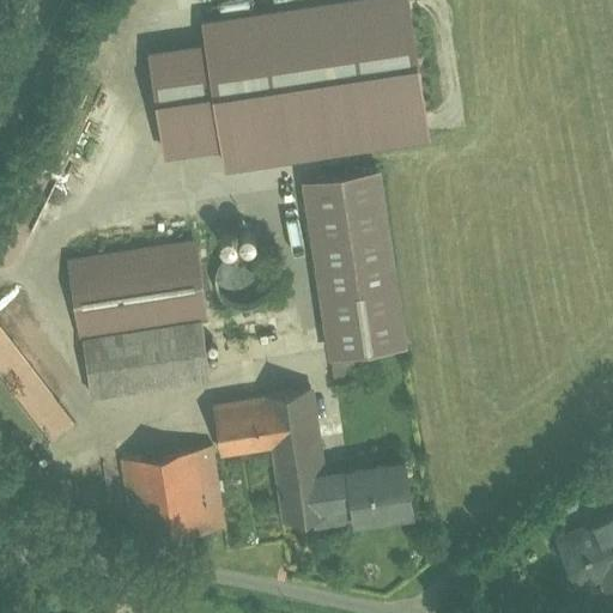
[(222,150),(225,173),(430,141),(408,0),(354,0),(202,23),(206,48),(222,150)]
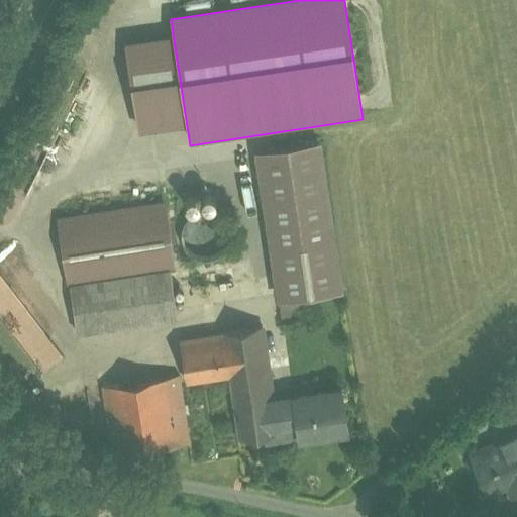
[(187,126),(174,40),(126,48),(139,133),(187,126)]
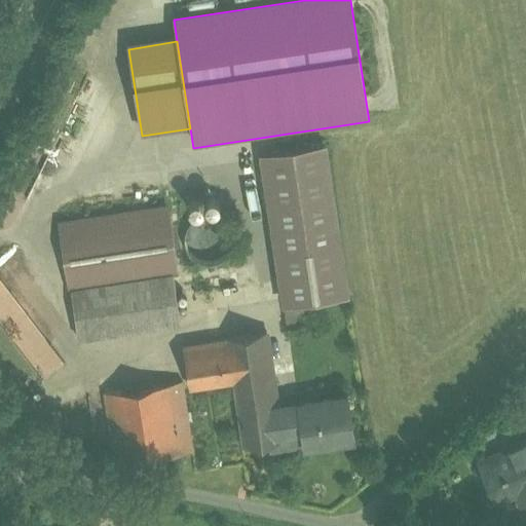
[(327,145),(265,154),(287,302),(348,293),(327,145)]
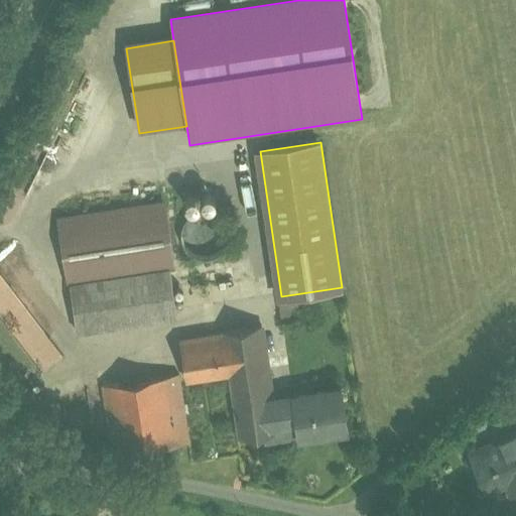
[(167,203),(60,217),(71,283),(72,283),(72,282),(172,268),(172,269),(176,269),(167,203)]
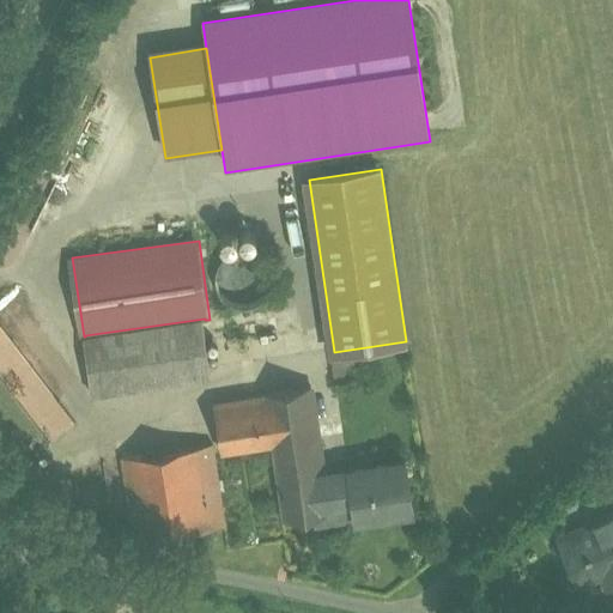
[(260,246),(254,244),(249,244),(243,246),(241,247),(236,248),(234,250),(230,253),(226,256),(224,260),(222,263),(220,268),(220,272),(219,275),(220,281),(222,284),(223,287),(225,292),(229,297),(232,299),(237,303),(241,304),(247,305),(252,305),(256,305),(260,304),(263,303),(268,299),(271,297),(273,295),(277,291),(279,285),(280,281),(280,278),(280,274),(280,269),(279,265),(278,262),(275,259),(272,254),(268,250),(265,249),(262,247),(260,246)]
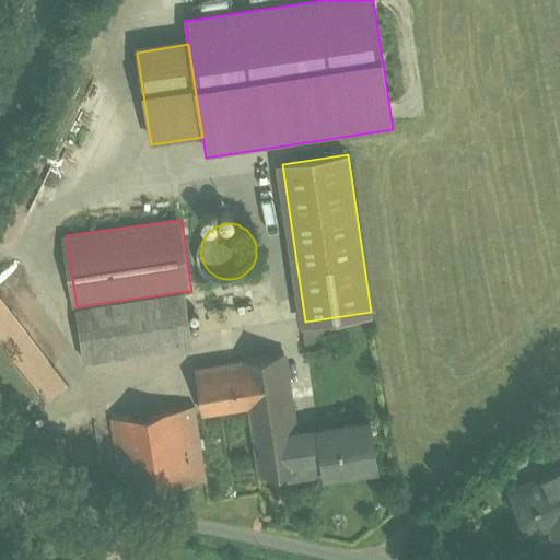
[(187,291),(78,306),(78,307),(85,359),(195,343),(187,292),(187,291)]
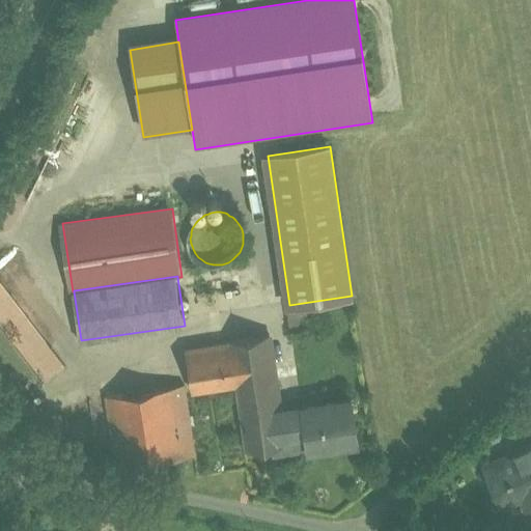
[(315,302),(288,305),(292,332),(319,328),(315,302)]
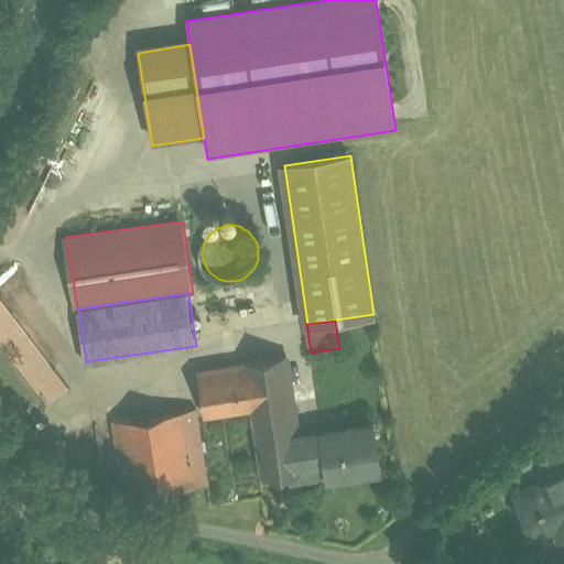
[(288,355),(246,360),(246,361),(199,368),(206,414),(252,408),(262,476),(290,472),(304,469),(300,434),(288,355)]
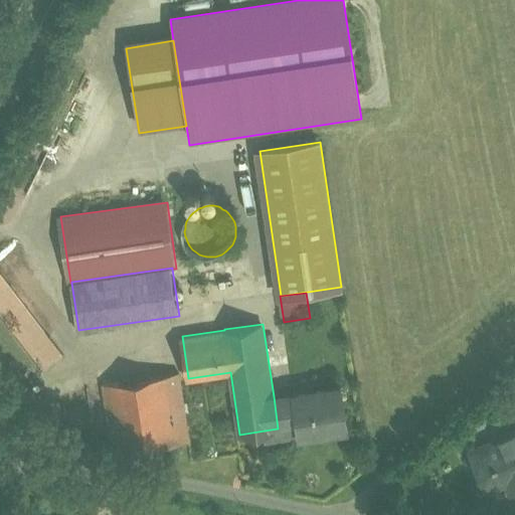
[(180,371),(105,383),(114,448),(130,449),(191,440),(180,371)]
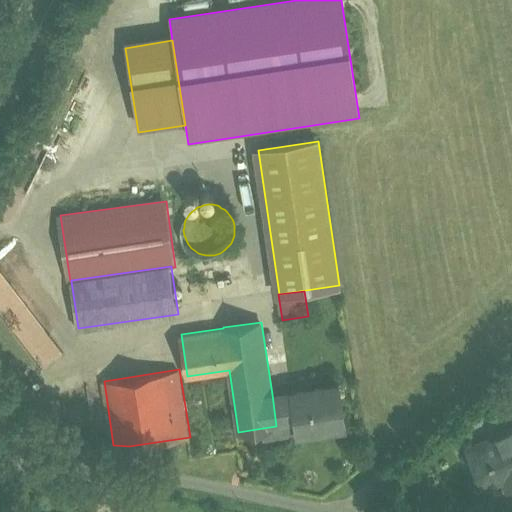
[(322,388),(293,392),(293,391),(272,394),(276,426),(263,428),(263,429),(264,429),(275,427),(275,428),(281,427),(282,435),(300,432),(299,429),(344,422),(345,425),(346,425),(340,383),(322,386),(322,388)]
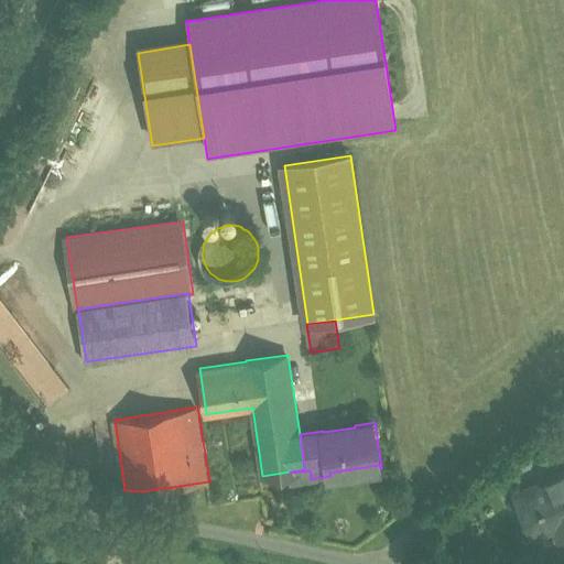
[(563,473),(550,479),(549,478),(548,478),(548,480),(533,487),(532,485),(513,494),(533,537),(556,527),(562,538),(563,537),(563,473)]
